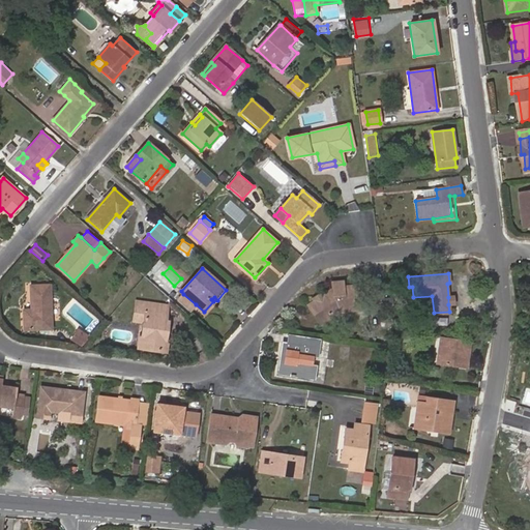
[(331,288),(323,294),(324,295),(319,298),(319,297),(315,300),(308,304),(322,324),(328,320),(327,318),(330,316),(331,317),(341,311),(349,310),(349,307),(353,307),(354,310),(359,310),(358,284),(345,285),(344,280),(333,281),(334,288),(331,288)]
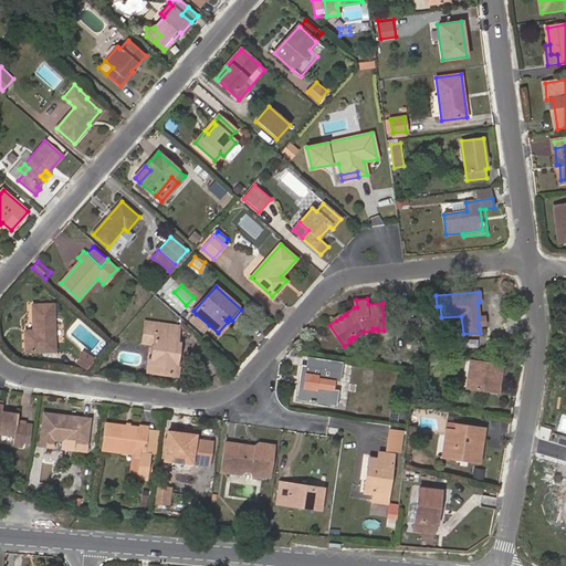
[(53,304),(32,305),(32,331),(25,331),(25,352),(54,350),(53,304)]
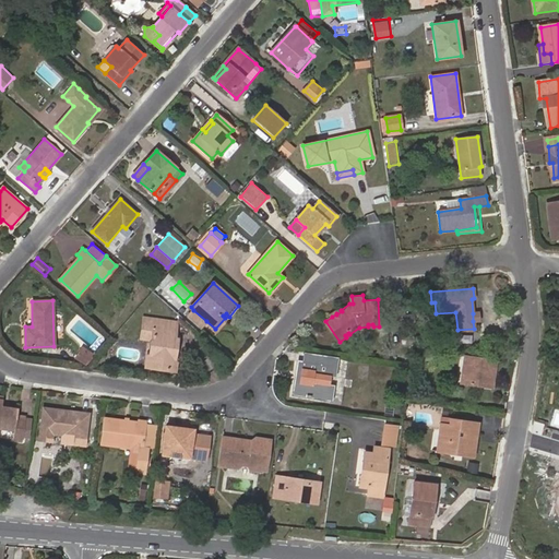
[(342,311),(341,310),(339,307),(330,313),(332,317),(336,313),(336,314),(342,311)]
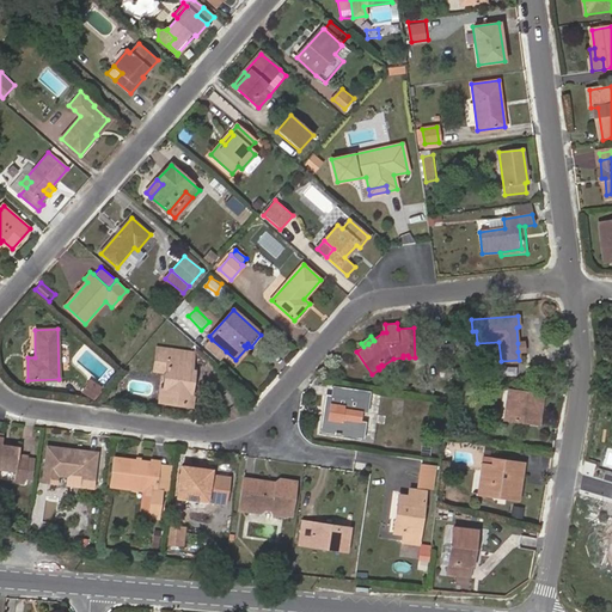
[(226,352),(212,340),(207,346),(221,359),(226,352)]
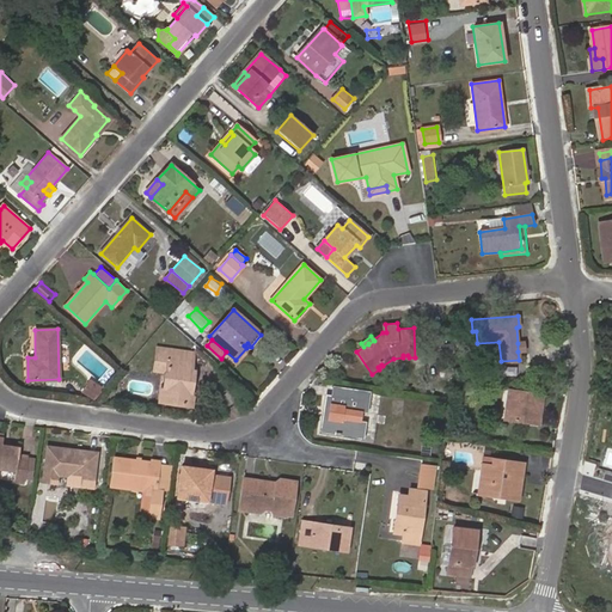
[(166,357),(165,372),(161,402),(189,407),(194,373),(190,373),(191,362),(170,359),(171,350),(157,348),(157,356),(166,357)]
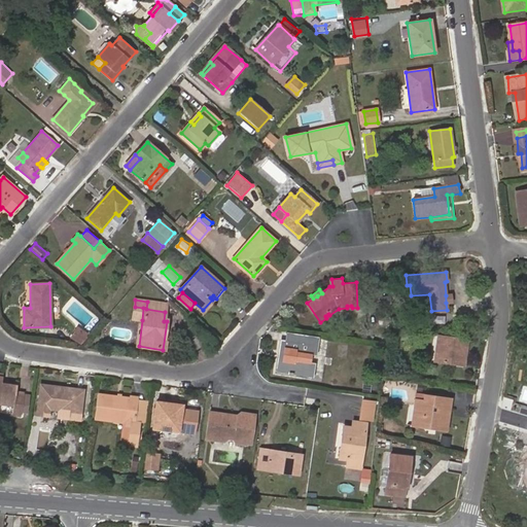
[(146,309),(165,312),(166,304),(147,302),(146,309)]
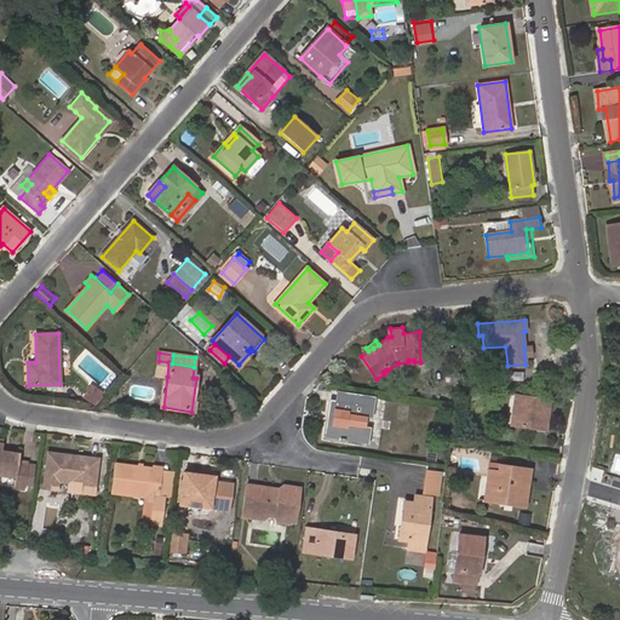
[(156,375),(167,377),(168,362),(159,361),(156,375)]
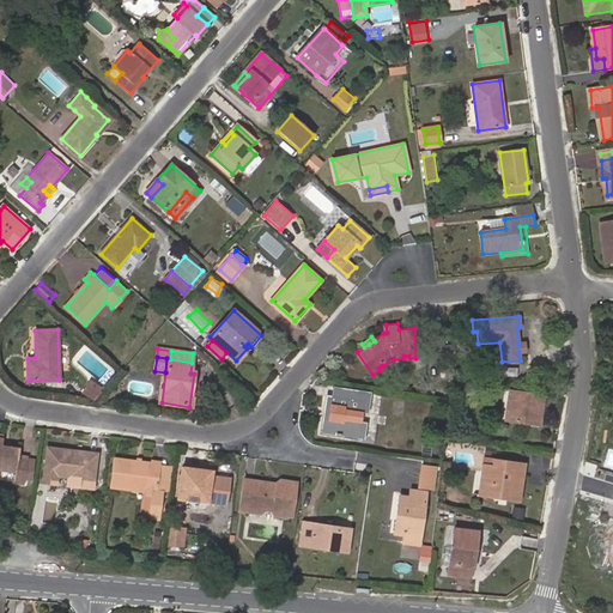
[(99,389),(89,381),(86,383),(98,392),(99,389)]
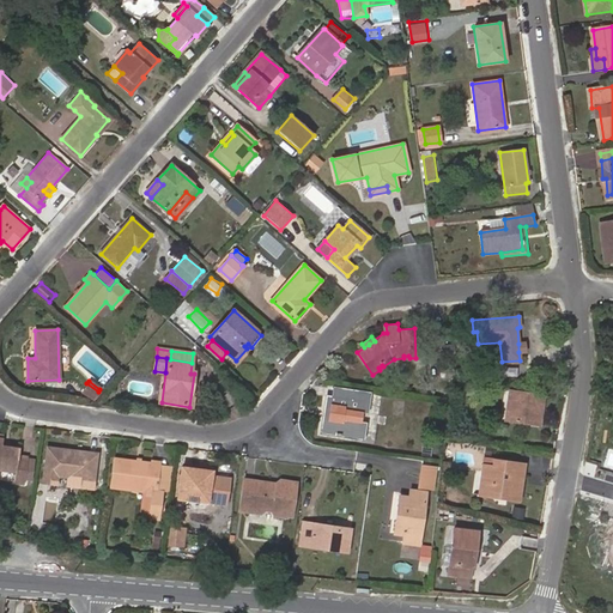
[(93,399),(98,392),(86,383),(82,392),(93,399)]
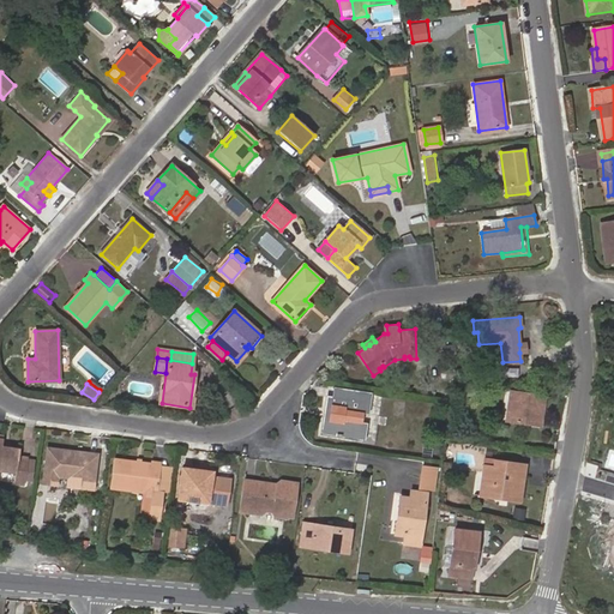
[(345,432),(365,434),(366,426),(360,425),(362,411),(367,413),(369,395),(335,389),(333,398),(327,397),(323,429),(336,431),(335,435),(345,437),(345,432)]
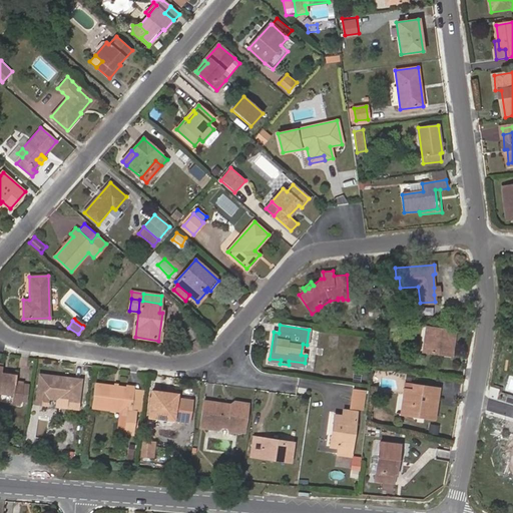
[(451,357),(455,333),(428,328),(424,352),(451,357)]
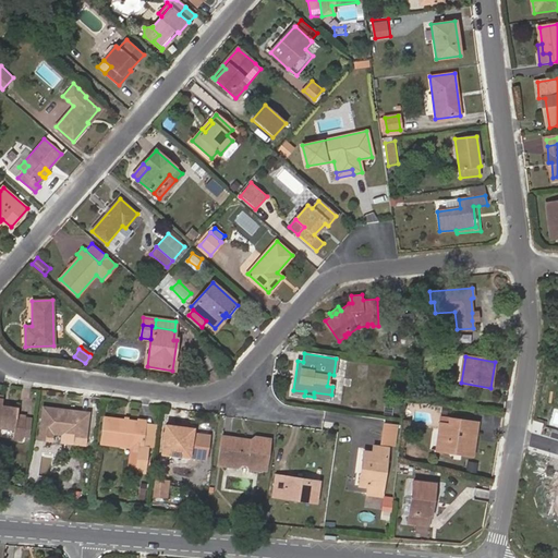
[(546,356),(544,365),(553,366),(554,358),(546,356)]
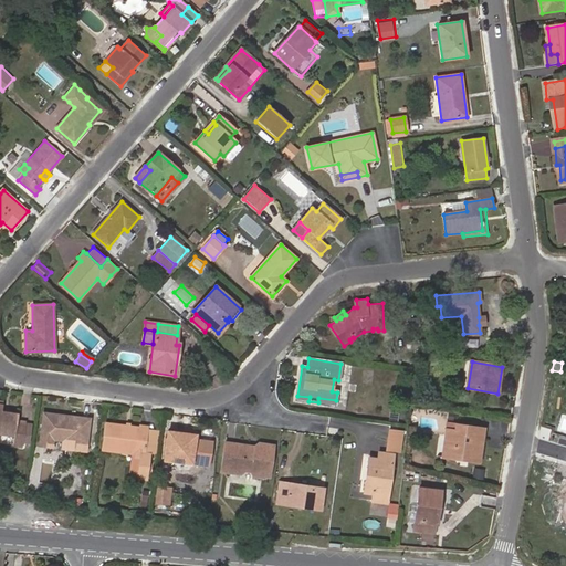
[(22,447),(25,422),(17,421),(18,415),(2,412),(2,409),(0,409),(0,433),(14,436),(13,446),(22,447)]
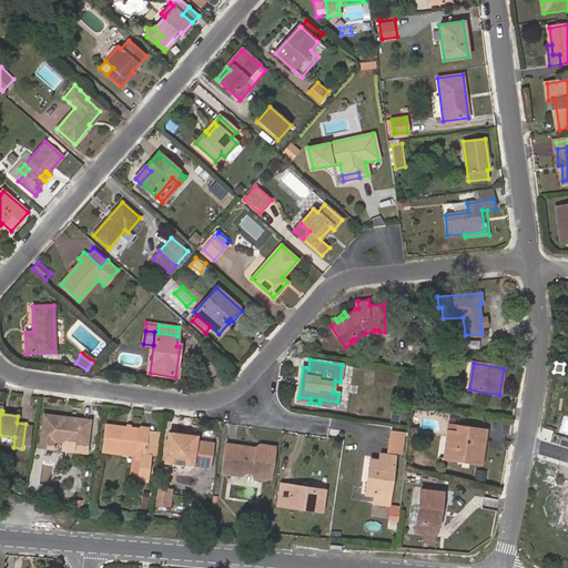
[(88,437),(90,421),(66,417),(66,419),(43,417),(40,448),(52,450),(53,440),(62,442),(62,444),(67,444),(66,452),(83,454),(84,446),(85,436),(88,437)]
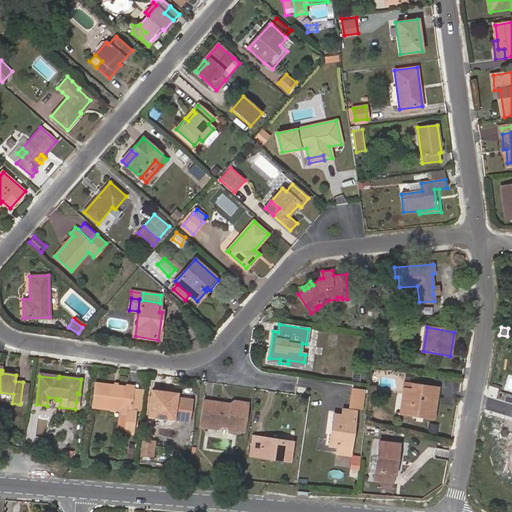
[(131,409),(133,388),(95,383),(92,406),(120,410),(128,411),(125,432),(134,434),(137,410),(131,409)]
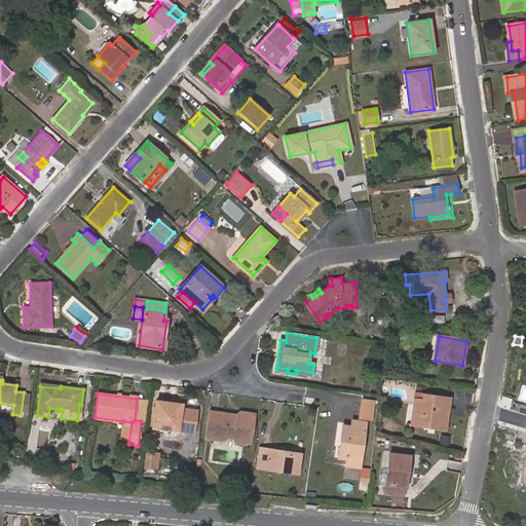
[(421,416),(420,425),(445,429),(450,399),(424,395),(423,401),(414,400),(412,415),(421,416)]
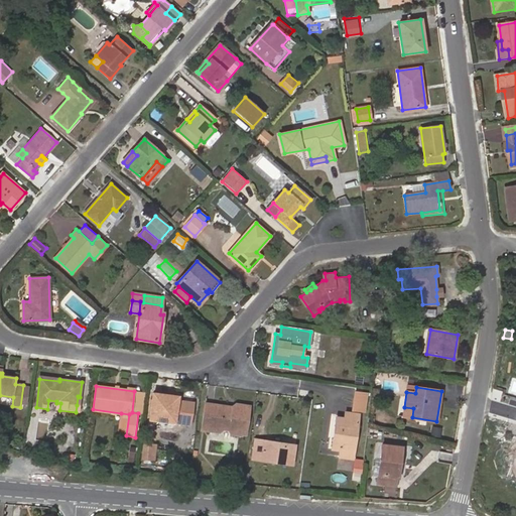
[(144,392),(134,391),(132,412),(138,413),(141,413),(144,392)]
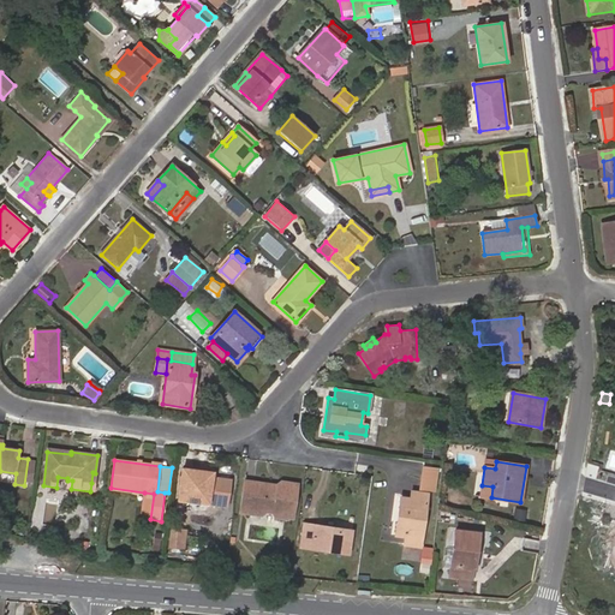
[(178,500),(189,501),(209,503),(228,506),(232,481),(192,475),(192,471),(183,469),(178,500)]
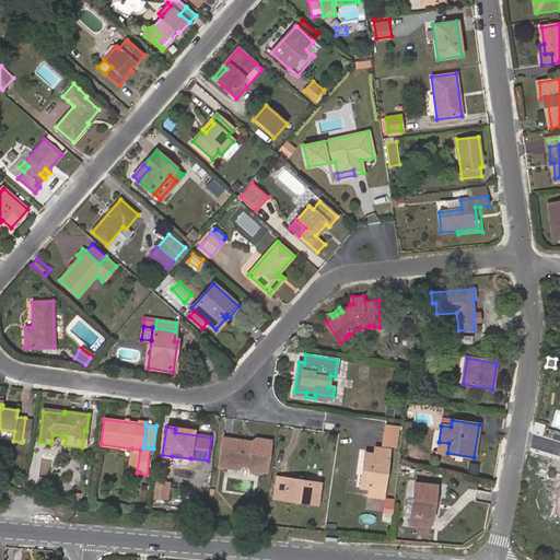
[(395,447),(398,429),(385,427),(383,445),(395,447)]
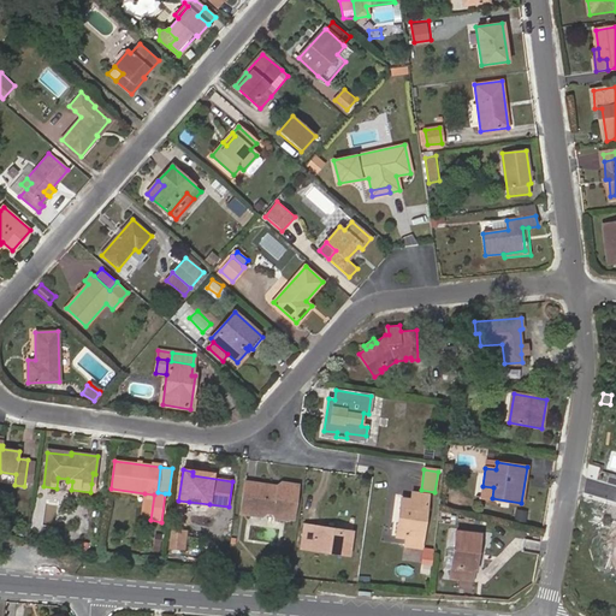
[(250,501),(248,513),(262,515),(267,513),(274,513),(277,519),(289,521),(289,517),(294,519),(297,485),(280,483),(279,485),(278,493),(270,492),(271,489),(262,487),(262,484),(253,483),(253,484),(244,483),(242,499),(250,501)]
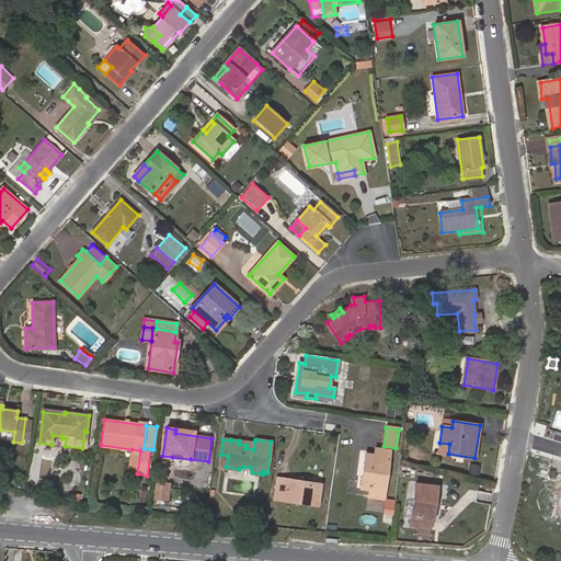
[(253,449),(254,442),(239,441),(239,444),(247,445),(245,448),(253,449)]
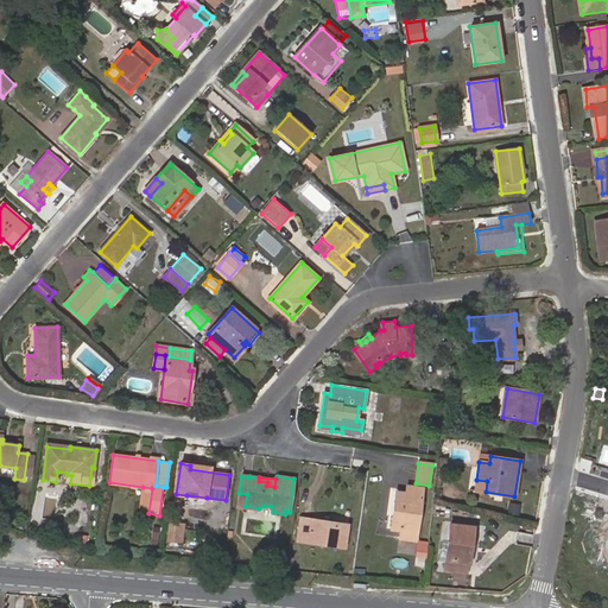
[(475,491),(486,492),(487,481),(476,480),(475,491)]
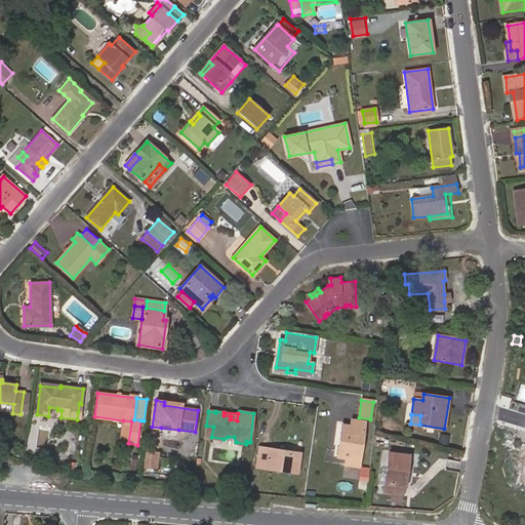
[(128,443),(131,421),(123,420),(120,442),(128,443)]
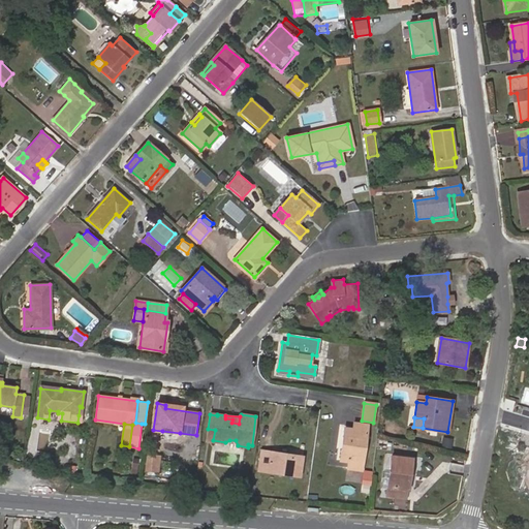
[(362,470),(367,431),(353,430),(344,429),(340,461),(349,462),(348,468),(362,470)]
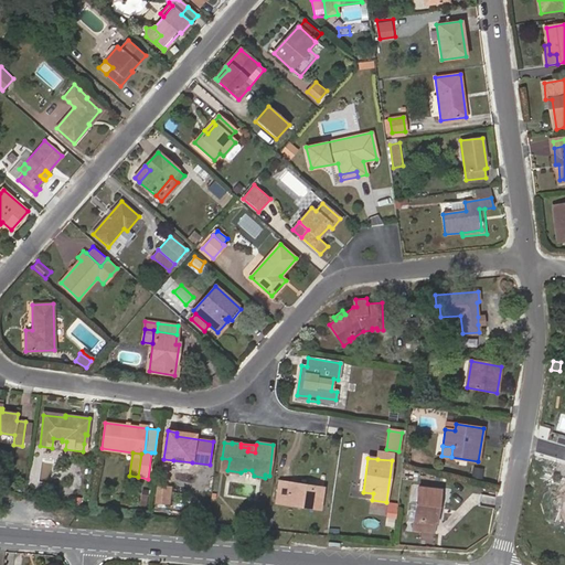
[(481,478),(482,469),(472,468),(471,477),(481,478)]
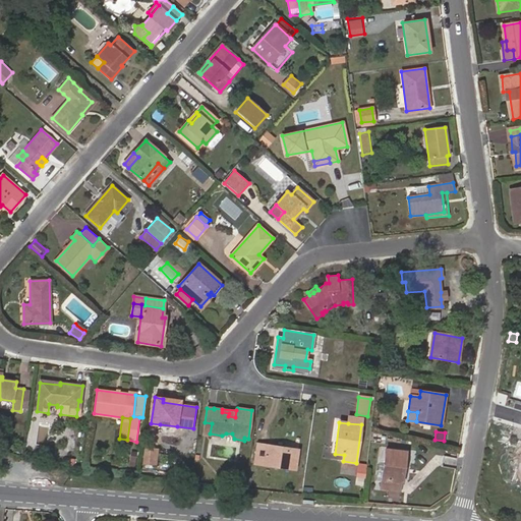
[(294,469),(297,451),(257,445),(255,463),(294,469)]
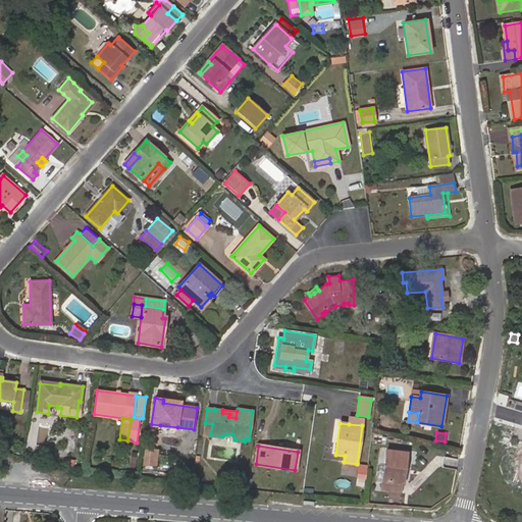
[(153,465),(155,451),(147,450),(146,464),(153,465)]
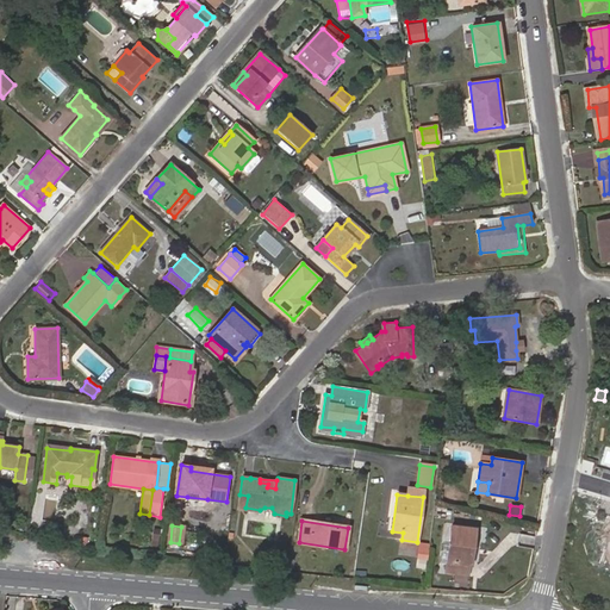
[(468,537),(474,537),(475,529),(452,527),(446,572),(467,574),(468,561),(466,560),(468,537)]
